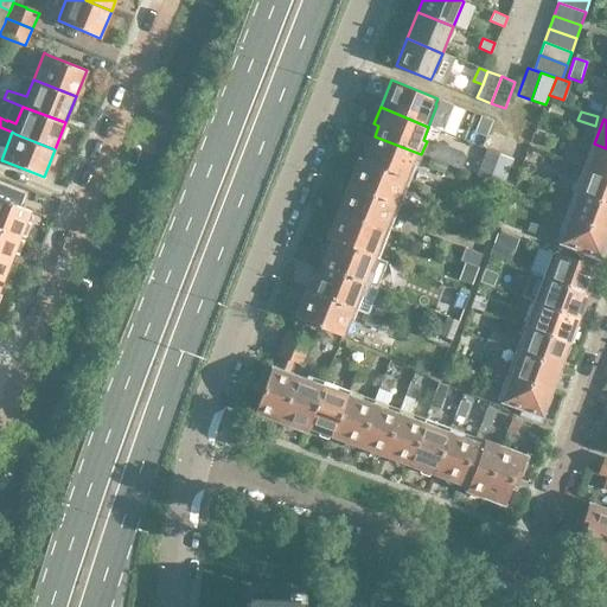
[(366,140),(359,160),(407,180),(413,164),(417,165),(421,154),(375,136),(372,142),(366,140)]
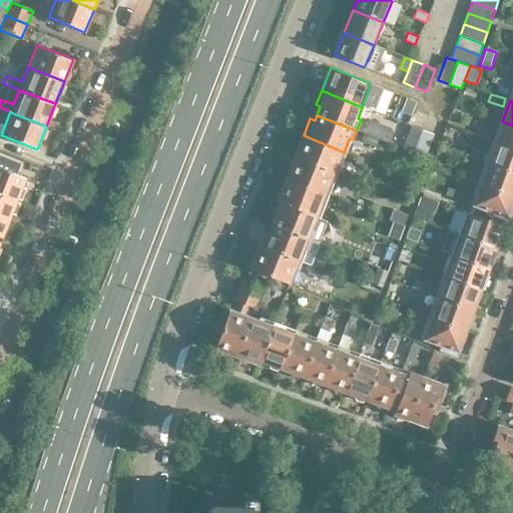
[(512,125),(502,121),(494,142),(512,149),(512,125)]
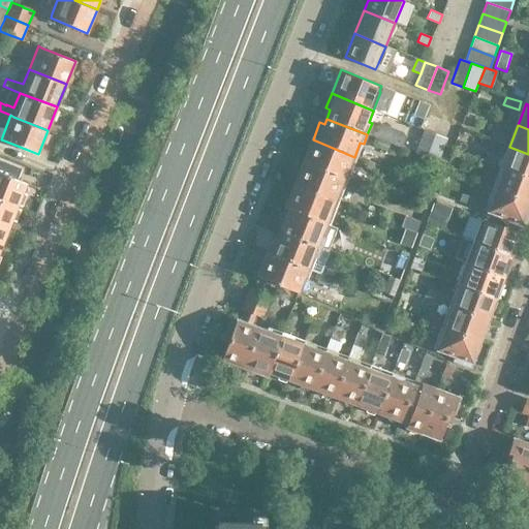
[(377,129),(374,137),(386,142),(390,134),(377,129)]
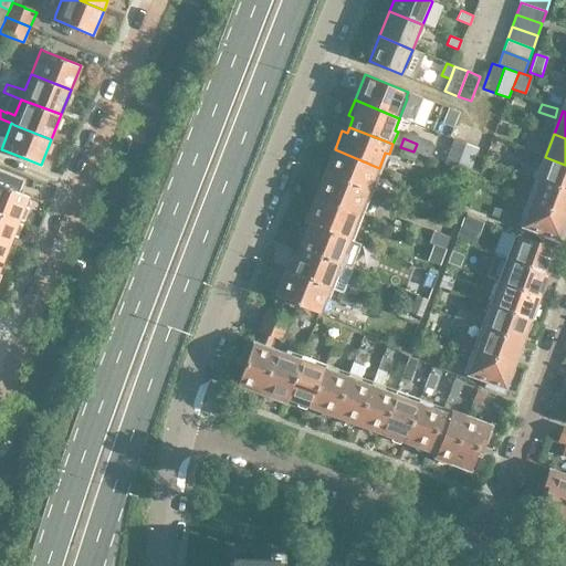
[(465,143),(453,138),(444,165),(457,169),(465,143)]
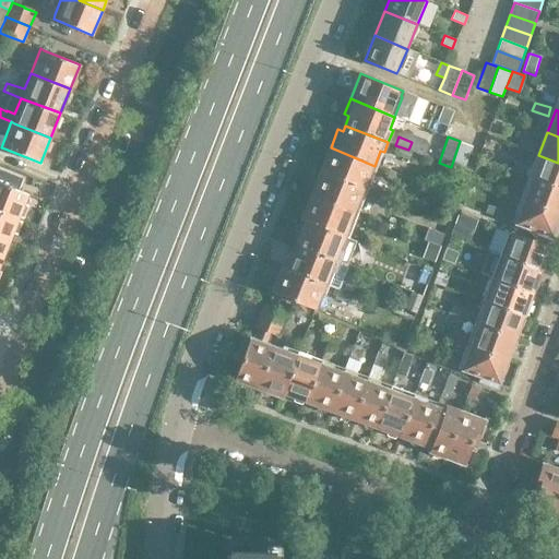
[(520,147),(535,153),(537,145),(522,140),(520,147)]
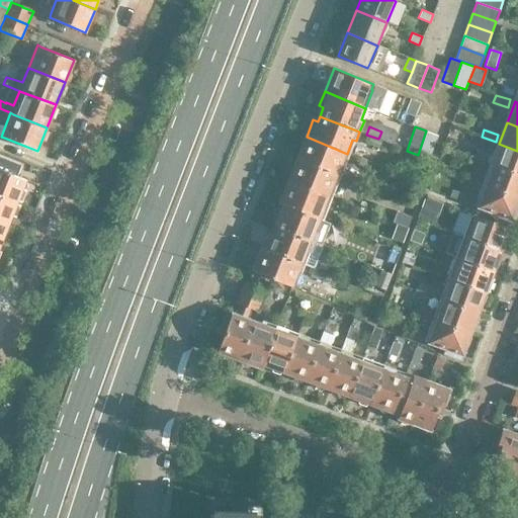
[(426,131),(418,155),(429,158),(437,135),(426,131)]
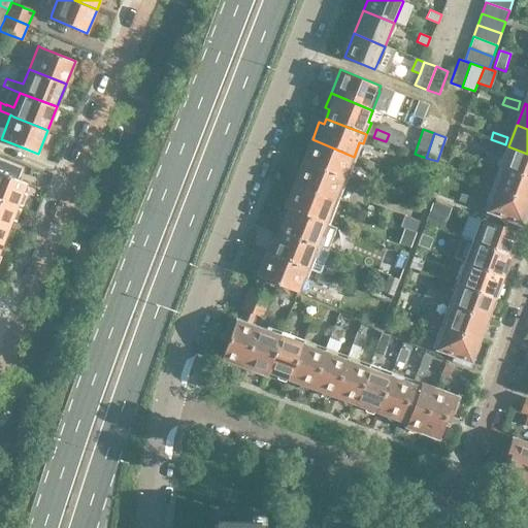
[(373,137),(370,145),(383,150),(386,141),(373,137)]
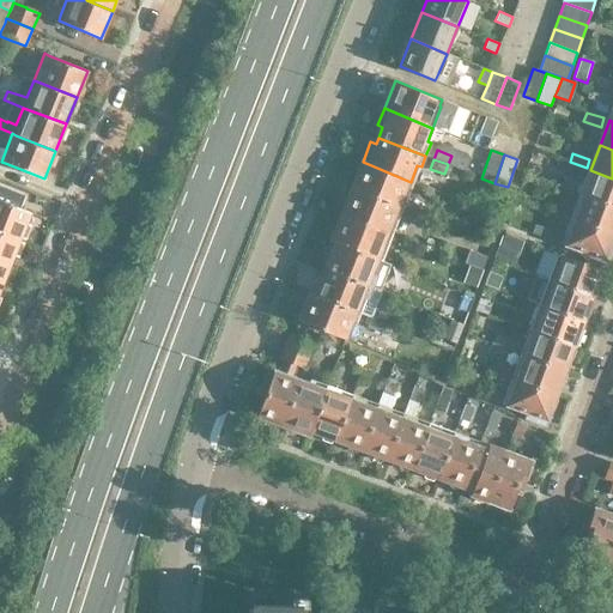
[(363,162),(352,188),(400,207),(411,182),(363,162)]
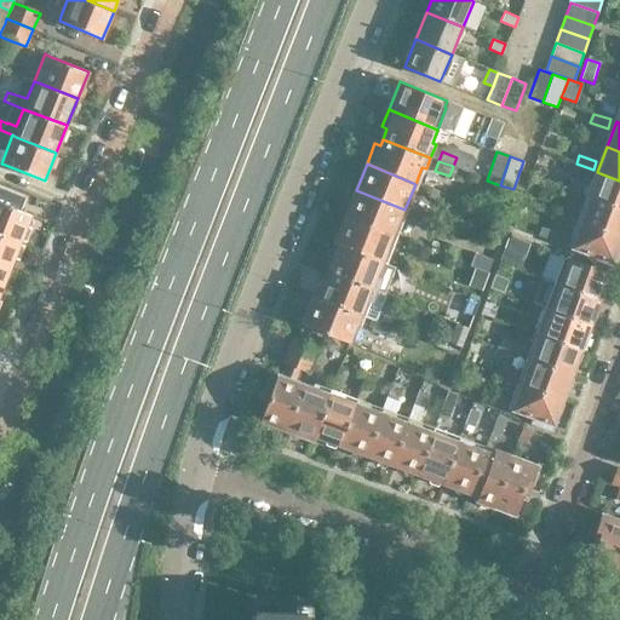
[(619,181),(597,172),(589,197),(619,208),(619,181)]
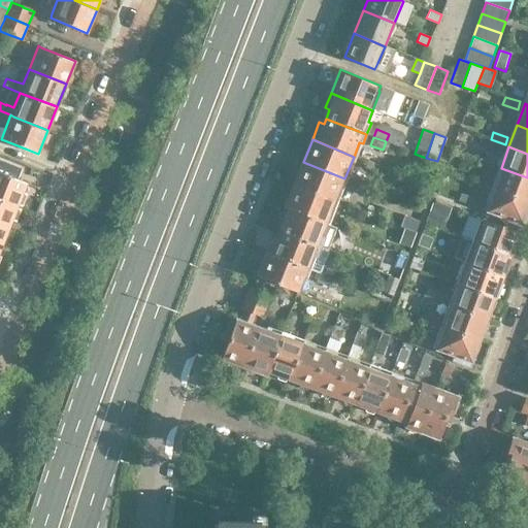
[(483,162),(498,166),(500,159),(486,154),(483,162)]
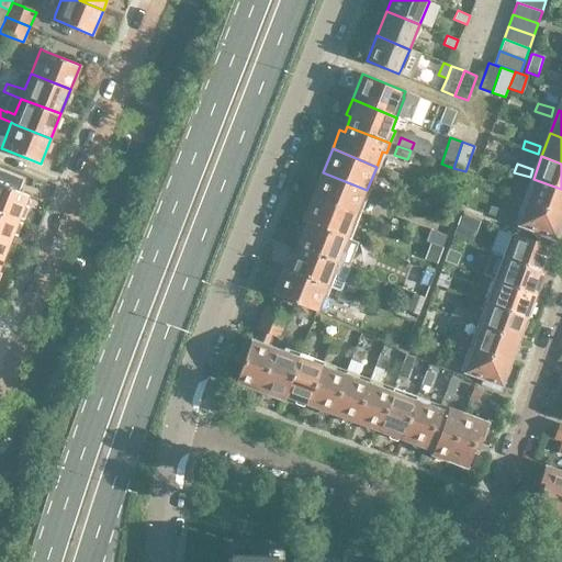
[(389,170),(385,179),(398,184),(402,176),(389,170)]
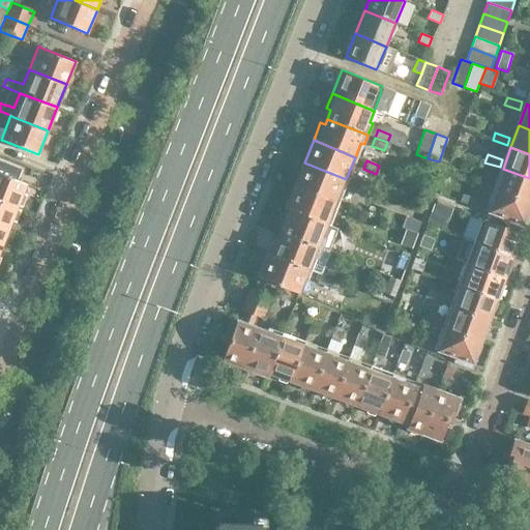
[(304,163),(295,185),(336,202),(346,179),(304,163)]
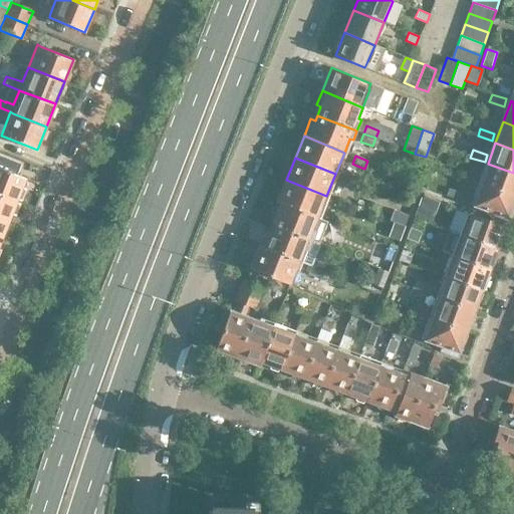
[(513,173),(488,164),(480,184),(513,196),(513,173)]
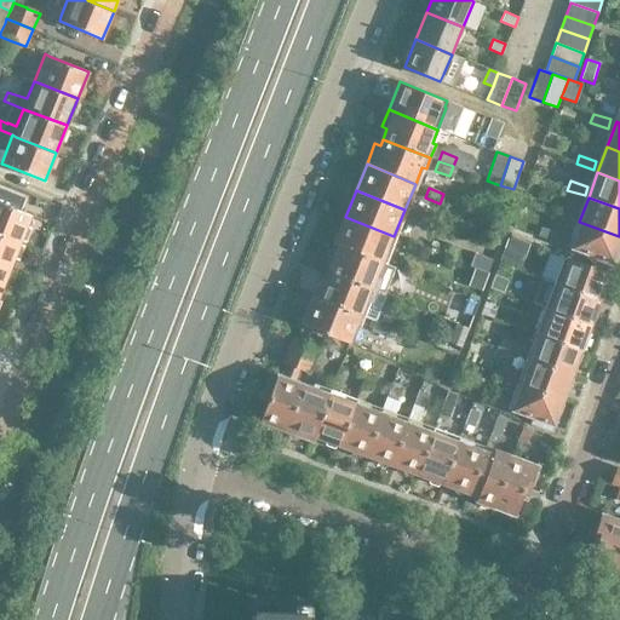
[(0,233),(22,242),(33,216),(0,201),(0,233)]
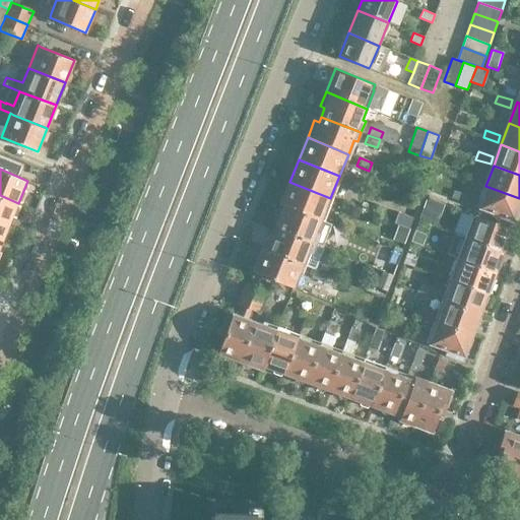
[(470,180),(480,184),(483,176),(472,173),(470,180)]
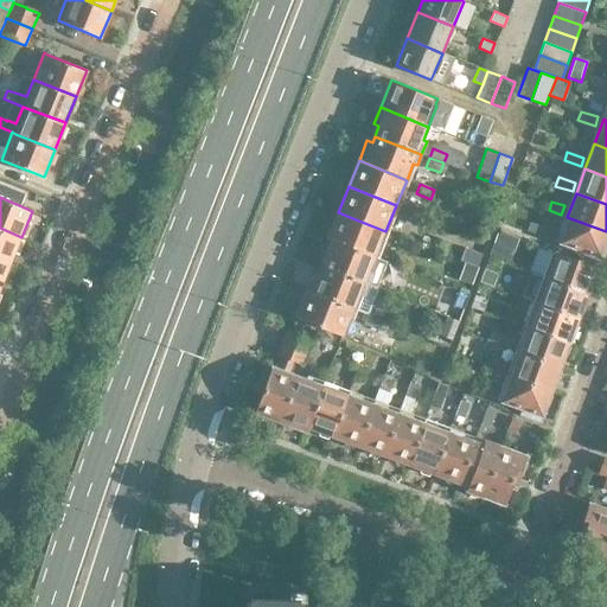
[(410,211),(407,221),(421,227),(425,217),(410,211)]
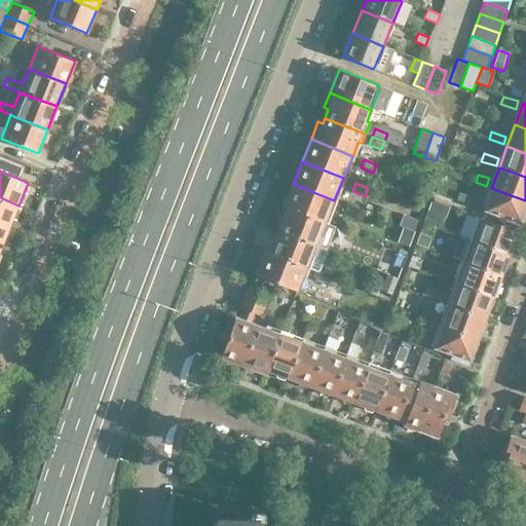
[(293,184),(284,207),(326,223),(334,200),(293,184)]
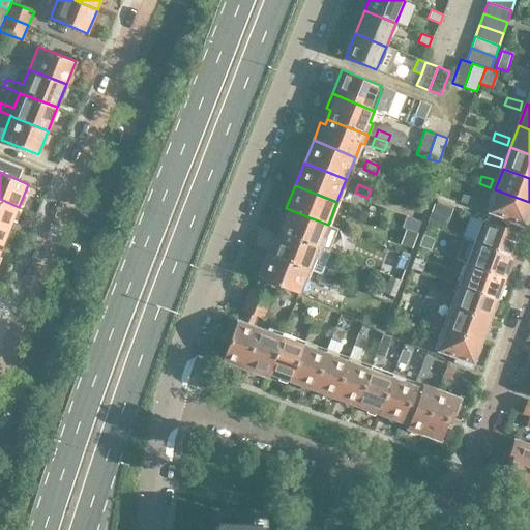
[(529,202),(495,189),(488,210),(524,224),(528,213),(529,212),(529,202)]
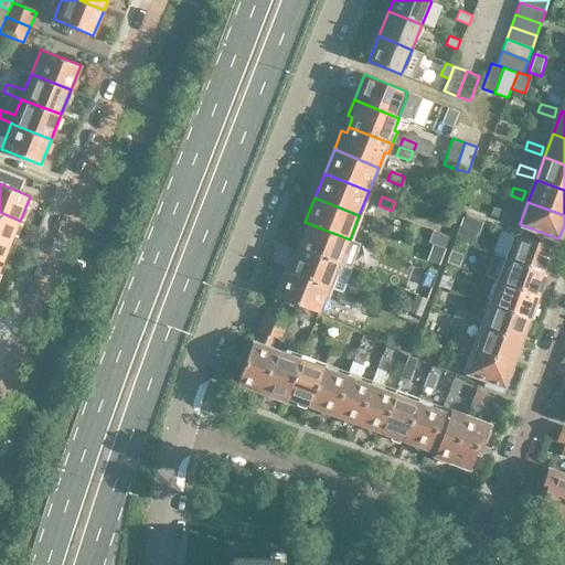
[(505,210),(502,219),(514,223),(516,214),(505,210)]
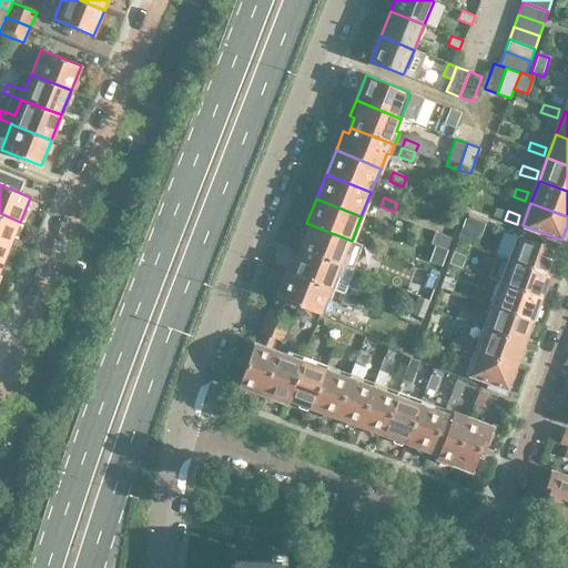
[(0,242),(10,246),(20,222),(0,213),(0,242)]
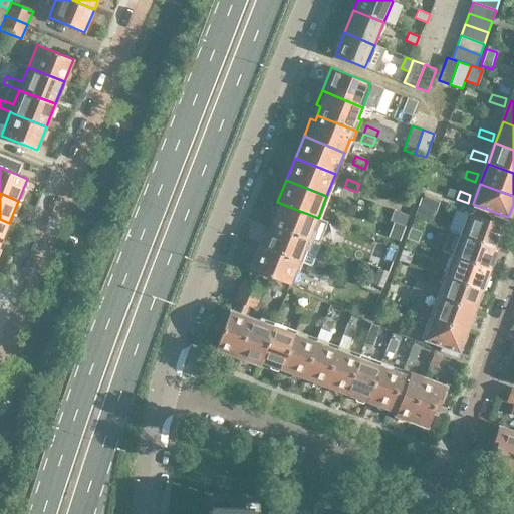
[(439,203),(422,196),(414,216),(432,222),(439,203)]
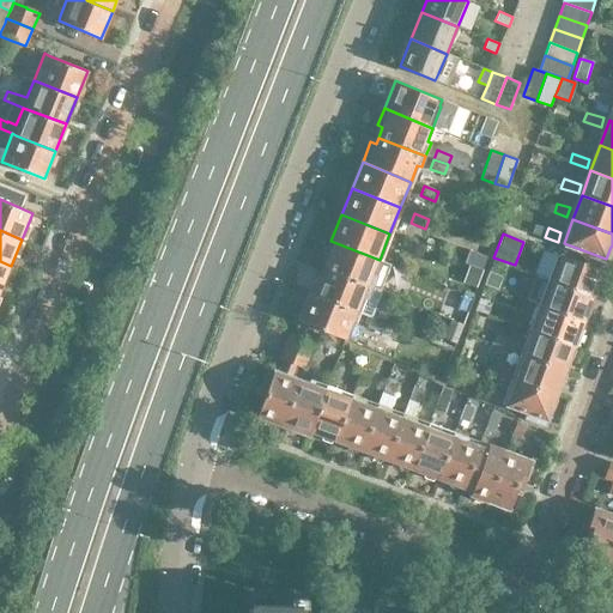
[(329,260),(326,269),(372,287),(377,275),(374,273),(380,260),(331,241),(325,258),(329,260)]
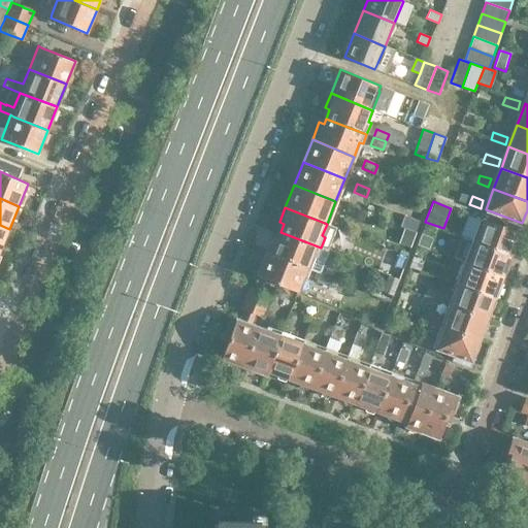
[(482,219),(473,241),(510,255),(512,252),(515,251),(517,244),(516,242),(521,228),(504,222),(502,226),(482,219)]
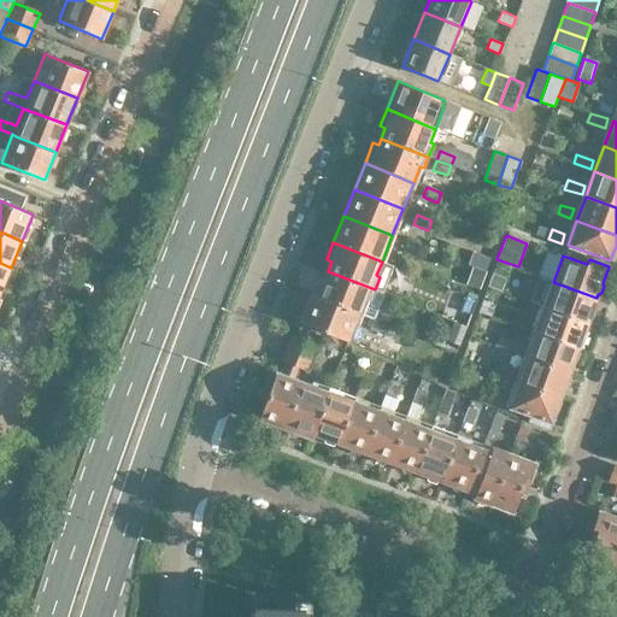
[(0,294),(11,268),(0,263),(0,294)]
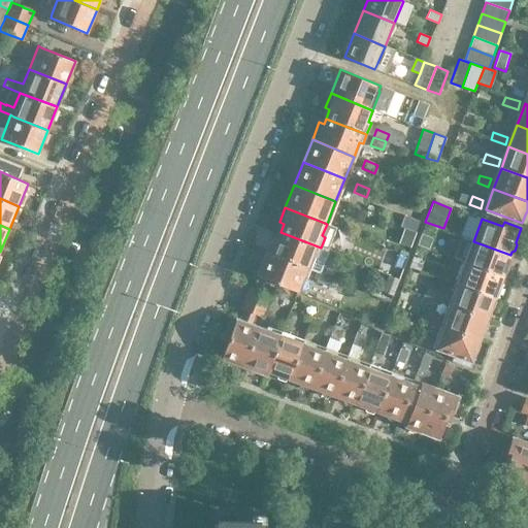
[(424,225),(417,245),(429,250),(435,229),(424,225)]
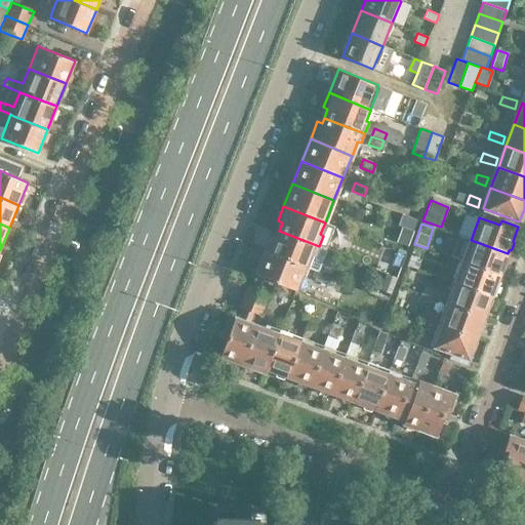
[(408,247),(413,233),(401,229),(397,243),(408,247)]
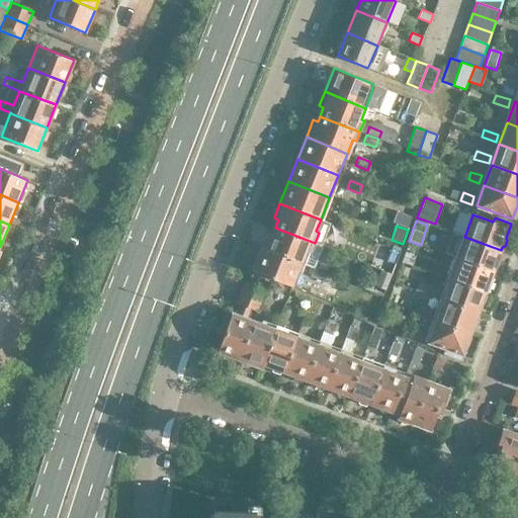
[(268,232),(261,248),(303,264),(318,270),(327,248),(315,243),(275,228),(273,233),(268,232)]
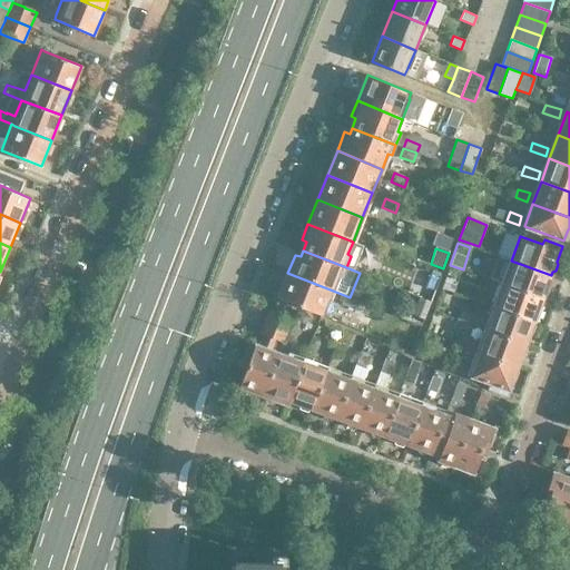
[(492,279),(502,284),(542,297),(543,294),(547,293),(549,287),(548,284),(551,275),(511,261),(500,256),(492,279)]
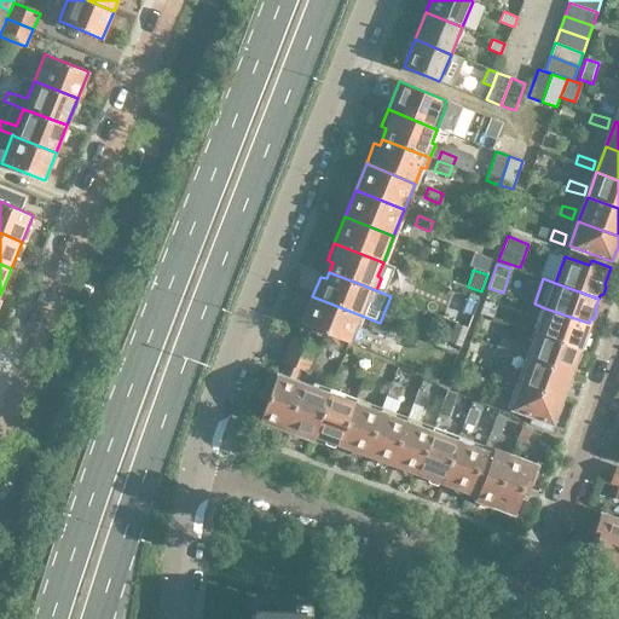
[(462,310),(473,314),(479,300),(468,295),(462,310)]
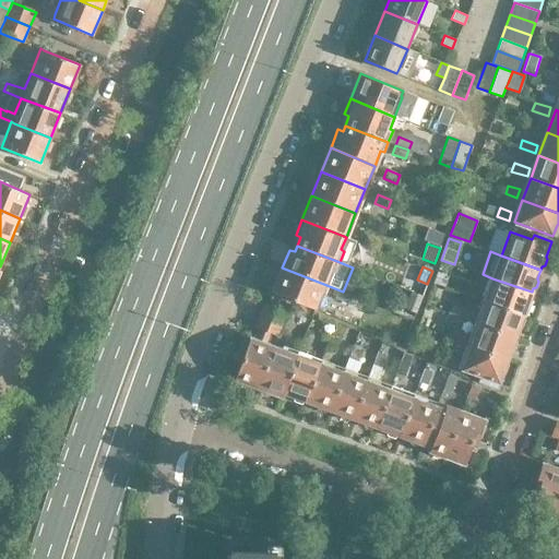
[(274,292),(287,297),(317,309),(326,285),(282,268),(272,290),(274,292)]
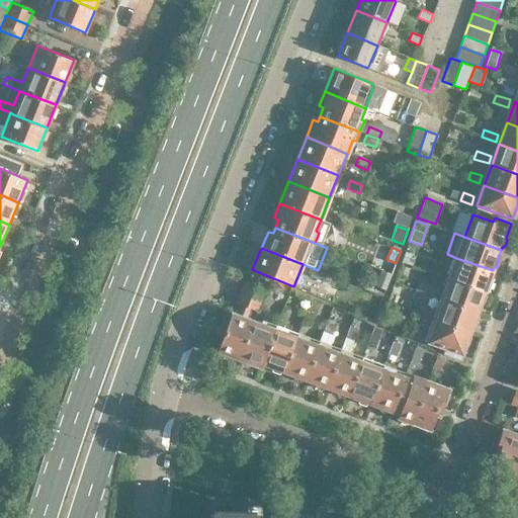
[(406,251),(402,262),(413,265),(417,255),(406,251)]
